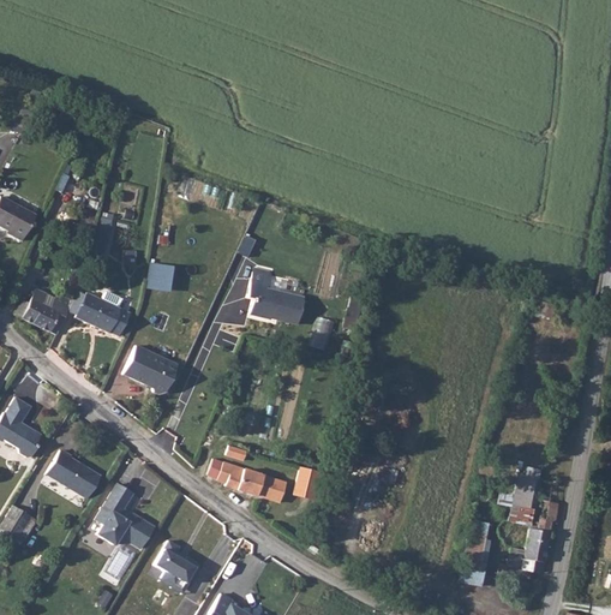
[(0,219),(19,228),(18,231),(29,236),(41,210),(4,195),(1,199),(0,198),(0,219)]
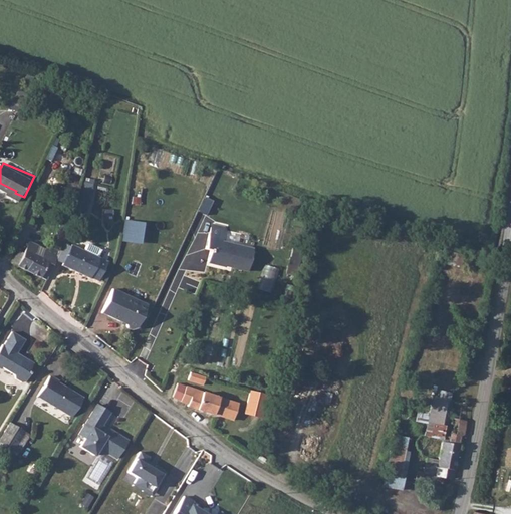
[(86,178),(78,212),(87,214),(95,180),(86,178)]
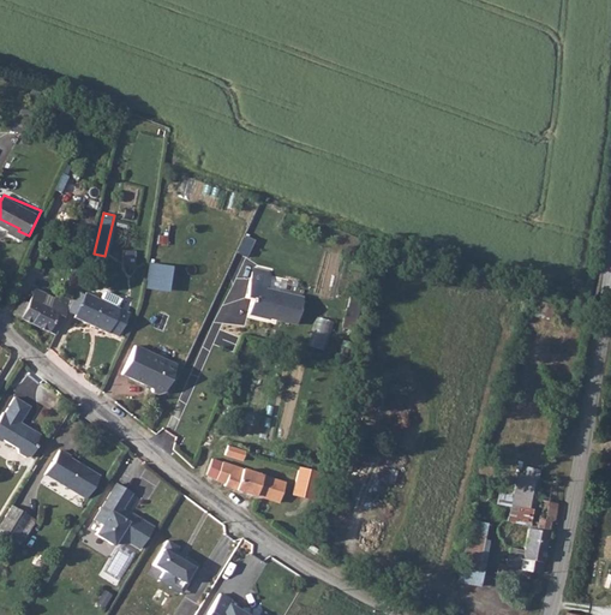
[(171,291),(173,264),(150,262),(148,288),(171,291)]
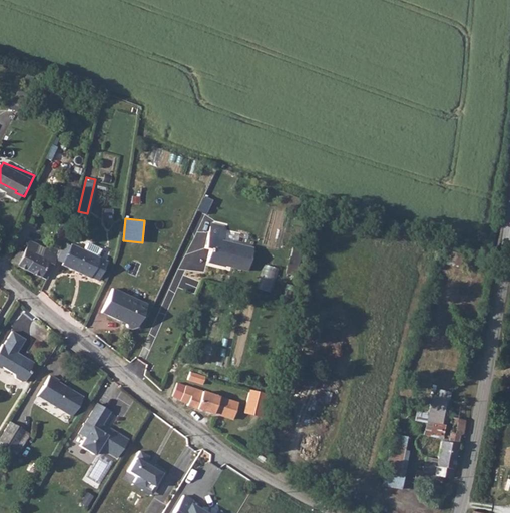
[(249,269),(256,245),(222,238),(224,228),(211,226),(206,245),(209,247),(207,261),(224,265),(227,261),(232,262),(232,265),(249,269)]
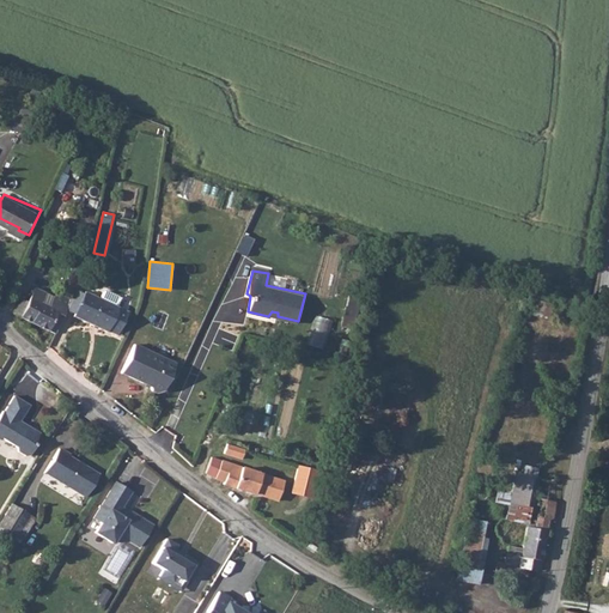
[(98,287),(116,296),(119,290),(117,286),(105,280),(102,281),(98,287)]
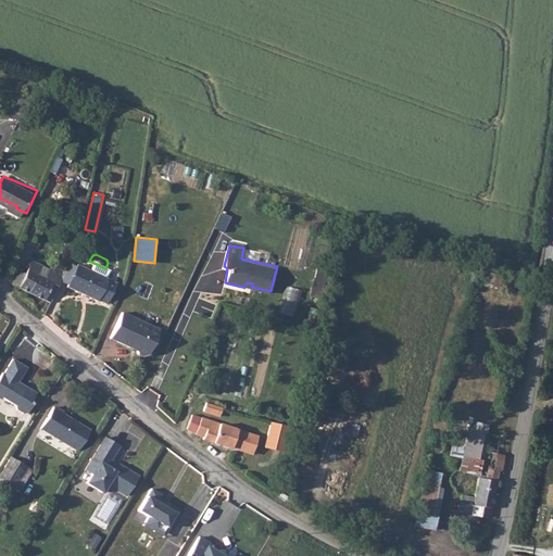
[(89,261),(76,255),(68,274),(67,276),(107,294),(115,274),(105,268),(89,261)]
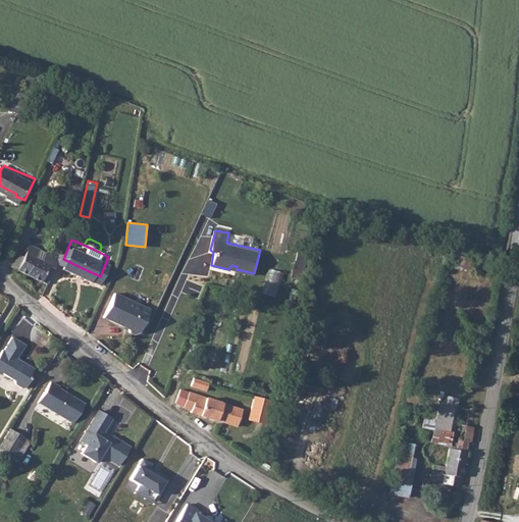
[(13,258),(55,277),(63,259),(64,257),(35,243),(31,251),(19,247),(13,258)]
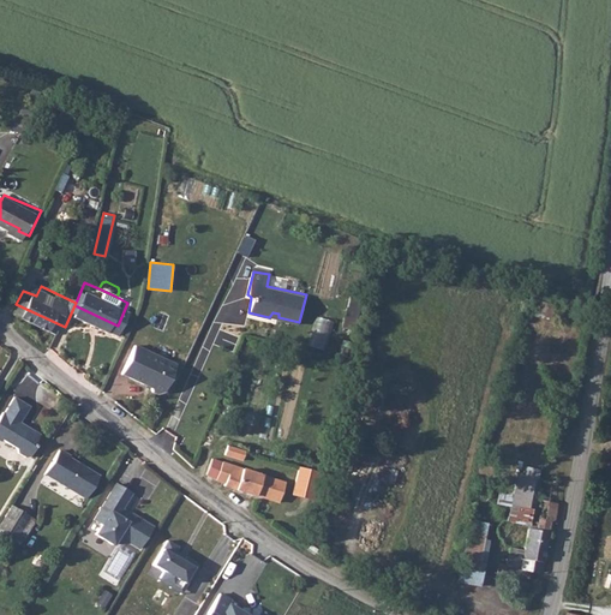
[(351,294),(345,326),(358,328),(364,297),(351,294)]
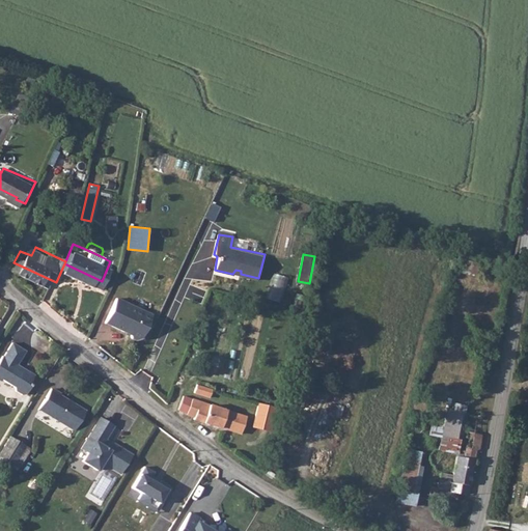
[(283,303),(292,278),(277,274),(269,298),(283,303)]
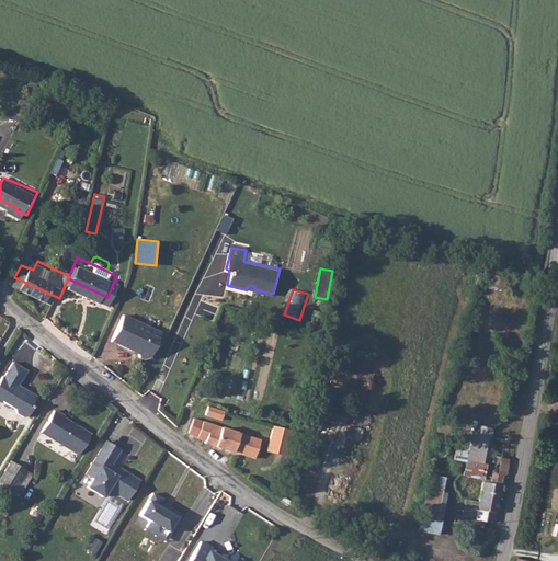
[(123,317),(111,344),(138,357),(144,363),(150,362),(161,335),(123,317)]
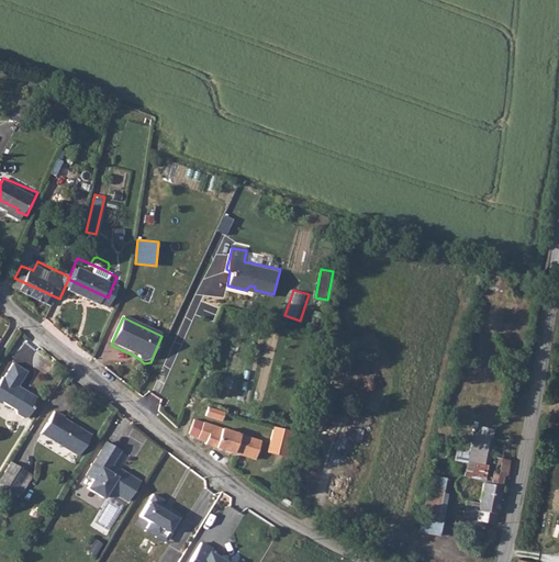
[(17,415),(25,420),(31,417),(36,407),(34,405),(40,396),(23,383),(30,371),(17,361),(7,375),(4,375),(0,382),(0,401),(1,402),(3,400),(17,408),(17,415)]
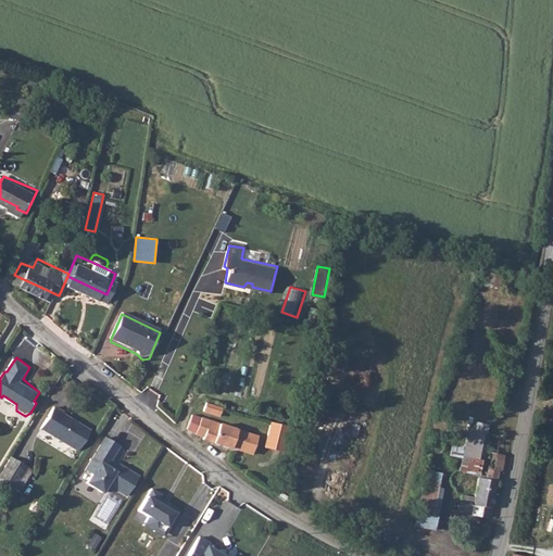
[(44,428),(82,451),(92,431),(67,416),(68,413),(58,405),(44,428)]
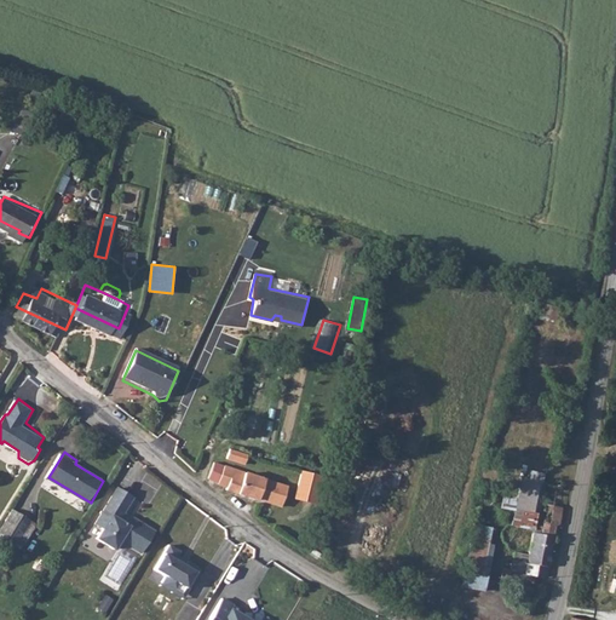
[(248,460),(230,457),(228,466),(246,469),(248,460)]
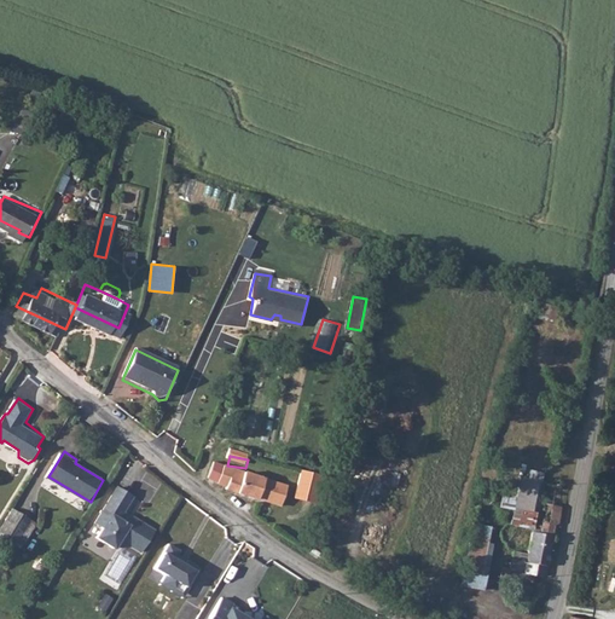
[(303,470),(297,496),(315,501),(323,474),(303,470)]
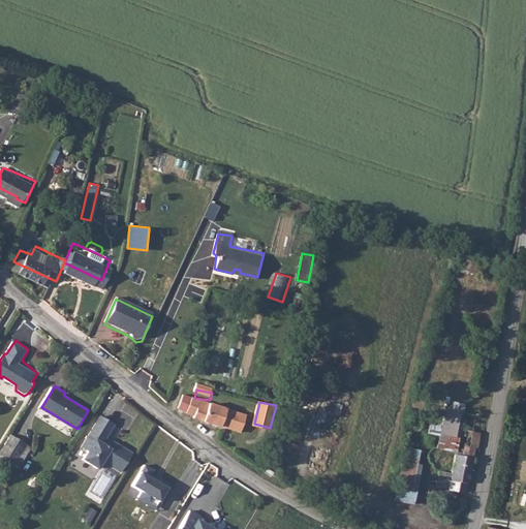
[(189,415),(203,427),(237,436),(244,428),(245,419),(191,405),(189,415)]
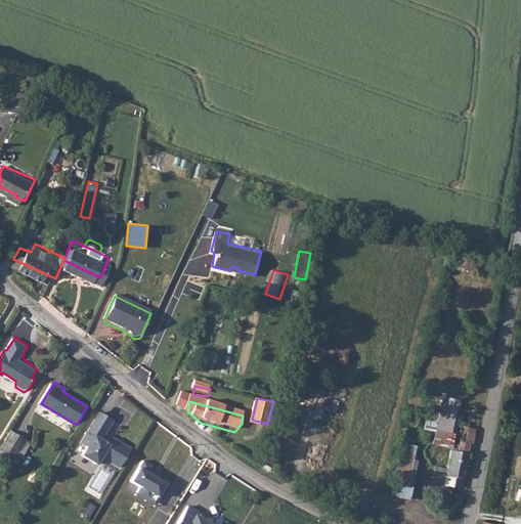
[(454,451),(463,411),(445,408),(437,446),(454,451)]
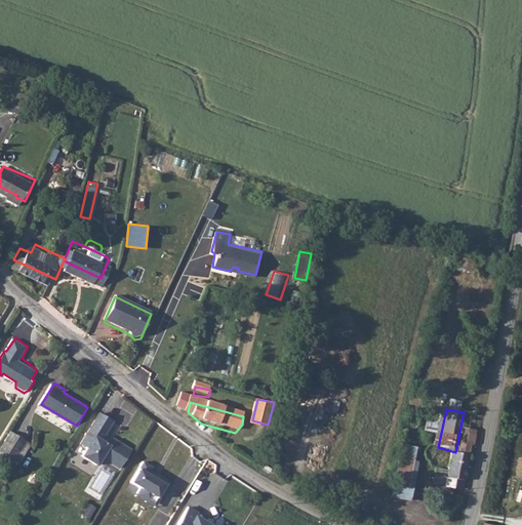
[(114,419),(101,411),(82,442),(88,446),(83,454),(97,463),(103,455),(120,467),(131,448),(114,437),(113,439),(105,434),(114,419)]
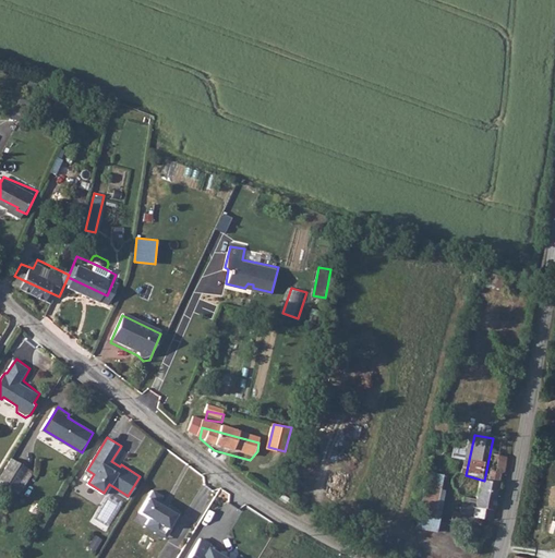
[(508,475),(513,444),(493,438),(484,481),(479,502),(468,500),(465,514),(468,517),(467,524),(483,529),(487,521),(495,523),(504,481),(508,475)]
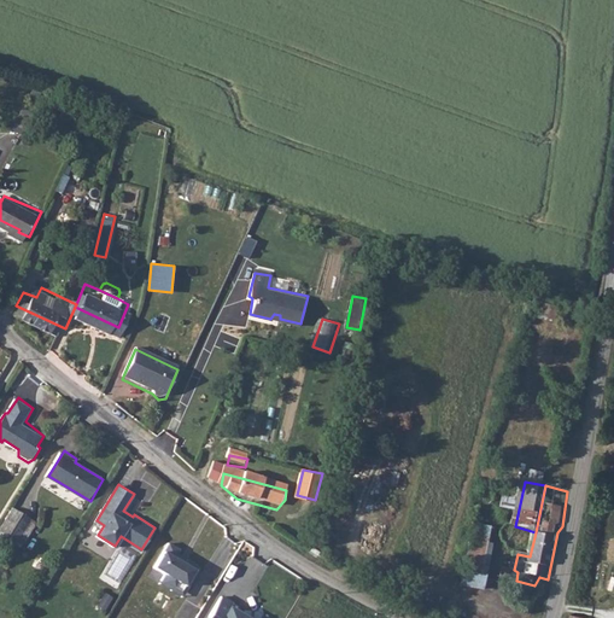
[(484,501),(495,505),(497,496),(486,494),(484,501)]
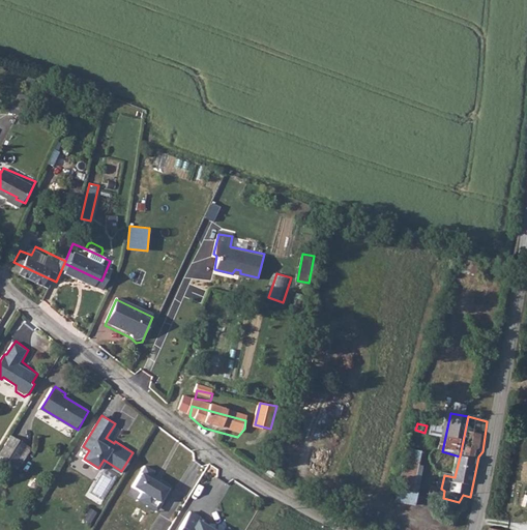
[(11,436),(0,454),(16,464),(27,445),(11,436)]
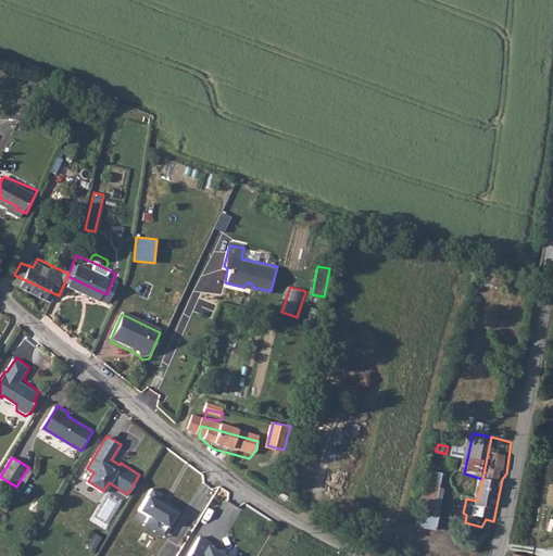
[(33,470),(28,467),(16,487),(22,490),(33,470)]
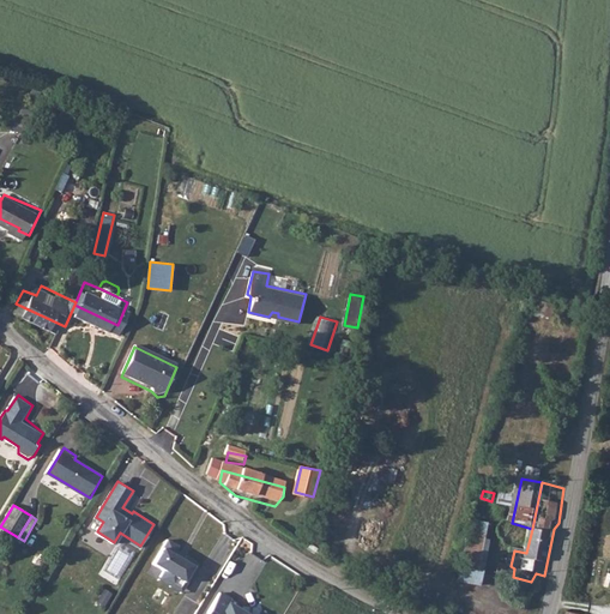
[(483,585),(490,537),(485,537),(488,522),(471,518),(460,582),(483,585)]
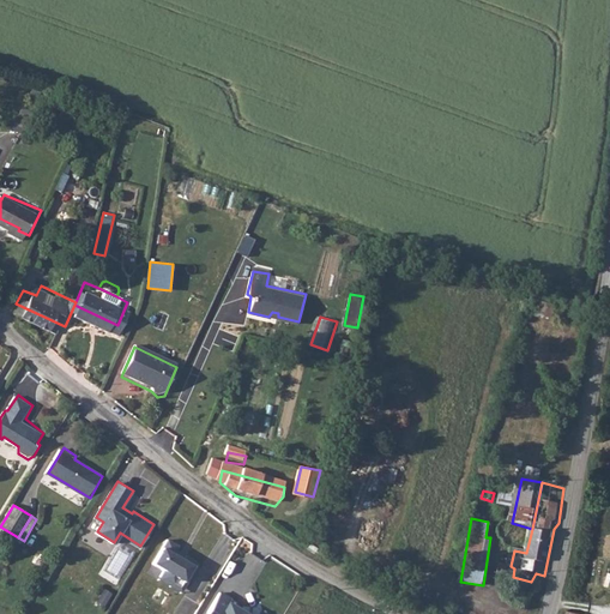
[(180,543),(169,536),(155,561),(165,567),(162,573),(174,581),(177,575),(187,582),(199,561),(187,554),(185,558),(180,555),(183,551),(177,548),(180,543)]
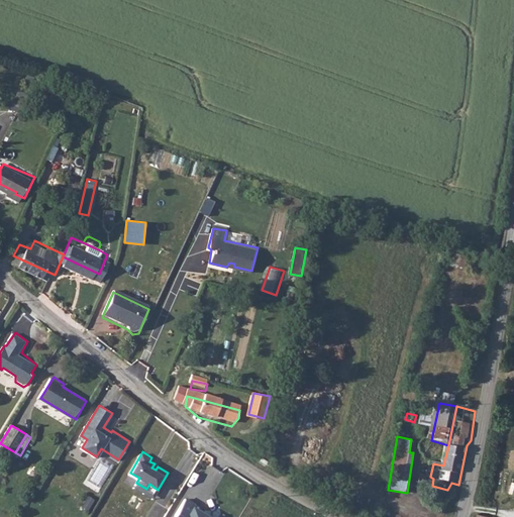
[(153,497),(158,490),(149,484),(146,489),(136,483),(134,486),(153,497)]
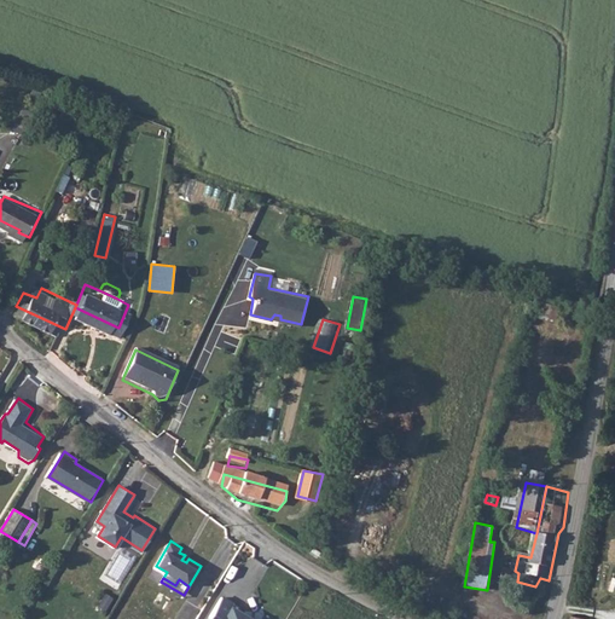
[(242,609),(220,596),(206,618),(247,618),(239,614),(242,609)]
